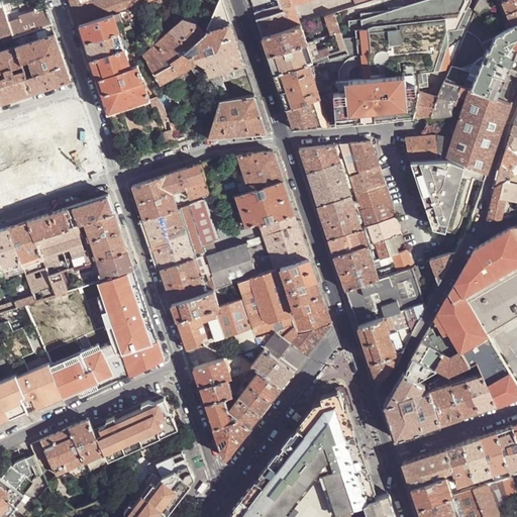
[(0,0),(0,34),(0,35),(12,31),(9,22),(1,0),(0,0)]
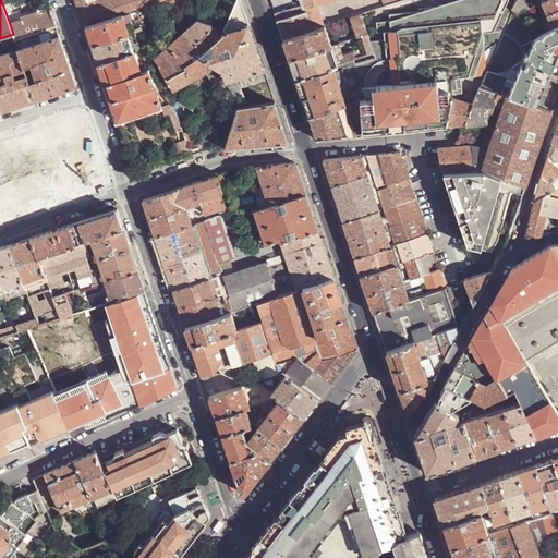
[(170,0),(105,0),(98,2),(96,0),(75,0),(85,28),(122,16),(129,14),(158,4),(170,0)]
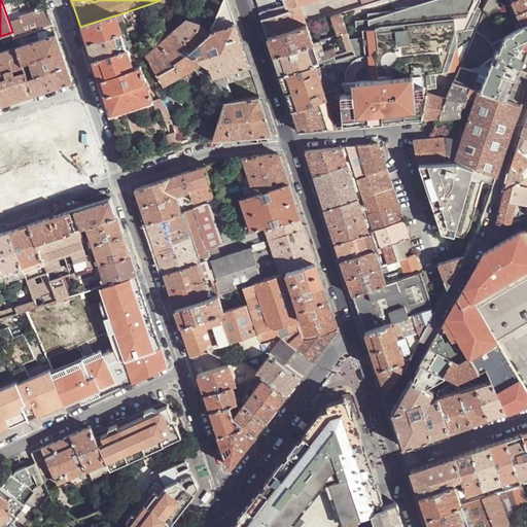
[(223,0),(212,28),(213,29),(236,22),(231,6),(227,0),(223,0)]
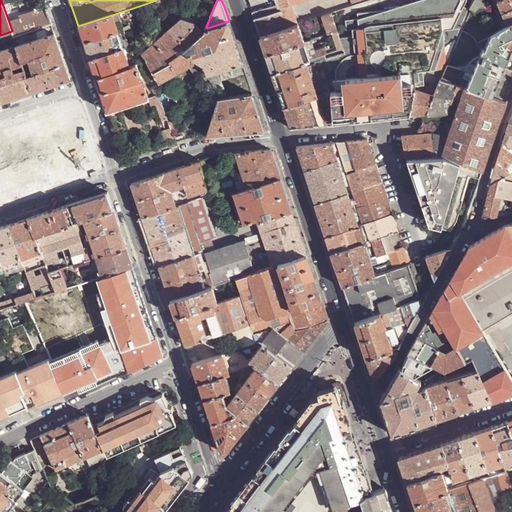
[(336,91),(330,93),(332,117),(332,124),(370,120),(410,116),(414,91),(415,87),(414,72),(446,68),(450,60),(447,35),(447,30),(454,30),(464,0),(410,0),(410,1),(385,9),(357,12),(357,18),(345,19),(346,29),(351,28),(356,78),(332,80),(336,91)]
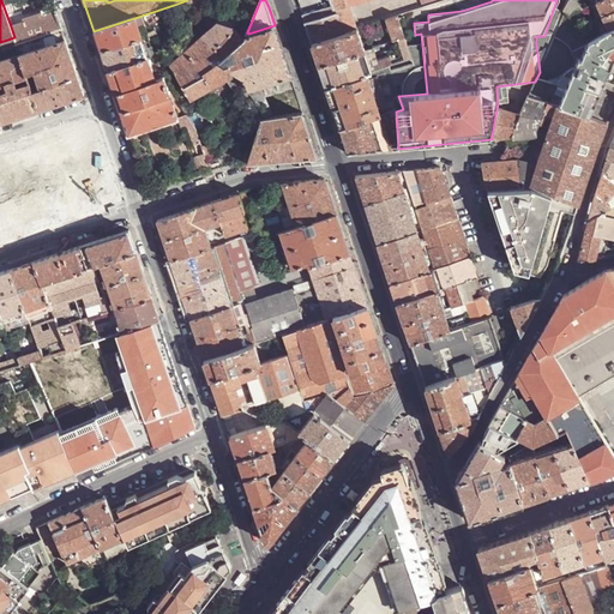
[(581,10),(575,0),(567,0),(561,14),(563,17),(565,18),(581,10)]
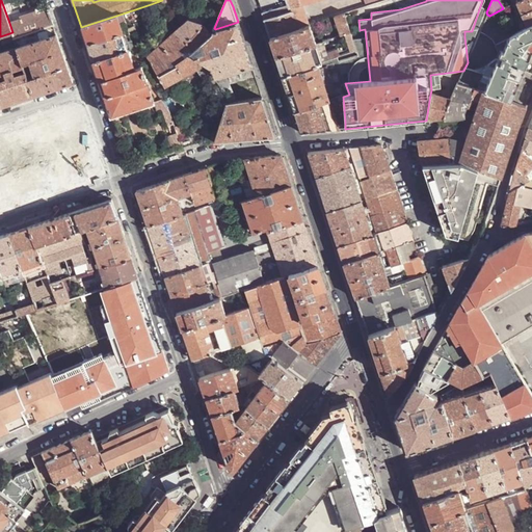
[(531,9),(531,0),(520,0),(515,2),(521,16),(531,9)]
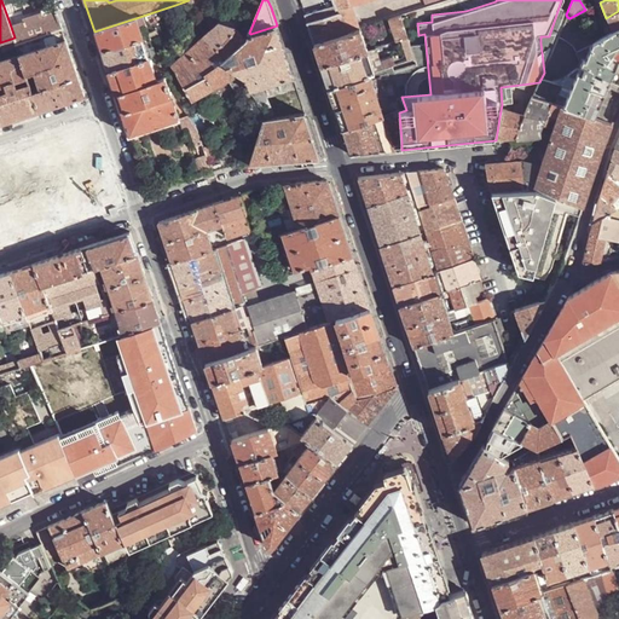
[(336,5),(305,15),(307,23),(353,9),(351,1),(336,6),(336,5)]
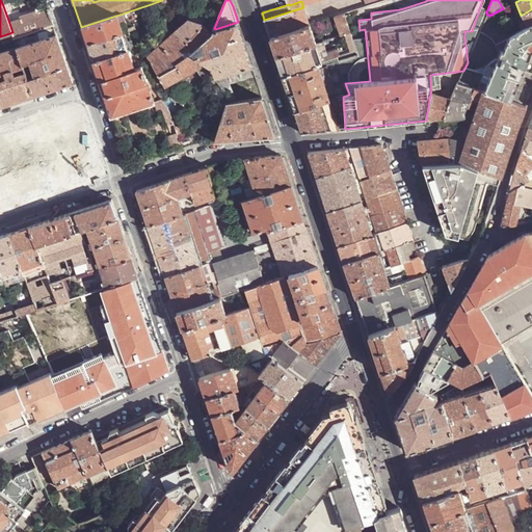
[(521,16),(515,2),(509,5),(511,11),(513,10),(516,18),(521,16)]
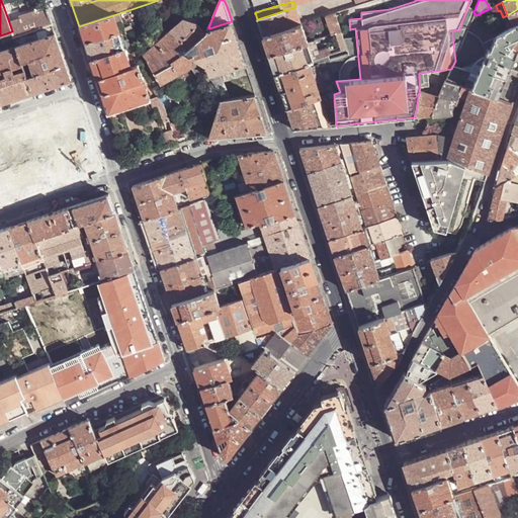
[(46,4),(41,6),(38,5),(36,6),(35,8),(36,13),(34,13),(33,11),(20,15),(21,18),(9,22),(12,31),(14,36),(53,23),(46,4)]
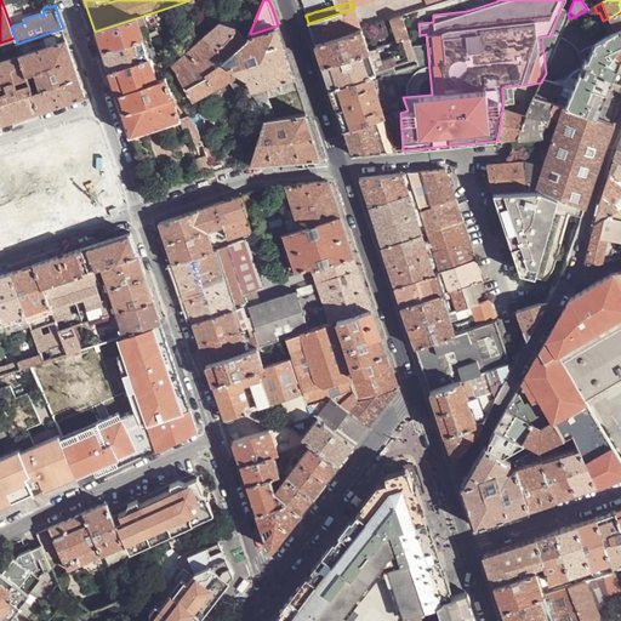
[(176,5),(143,16),(144,21),(177,11),(176,5)]
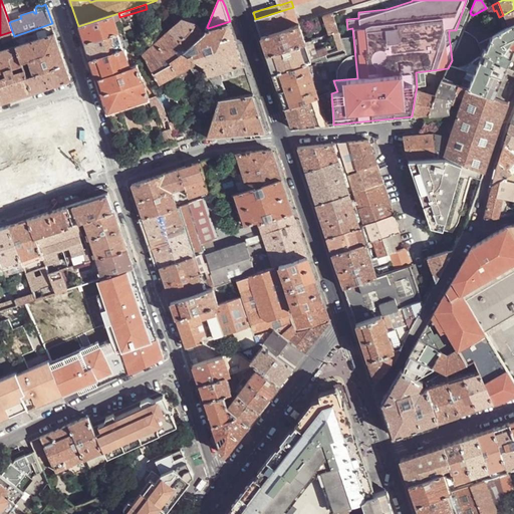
[(261,36),(298,24),(293,7),(255,19),(261,36)]
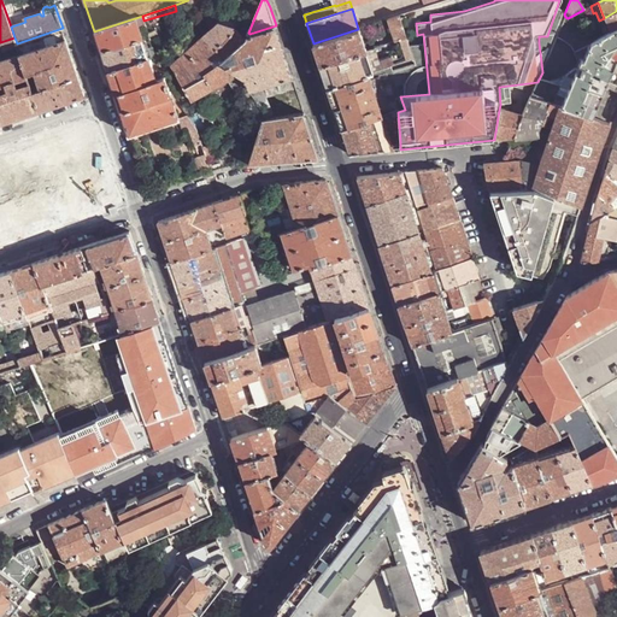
[(616,11),(604,18),(610,33),(616,29),(616,11)]
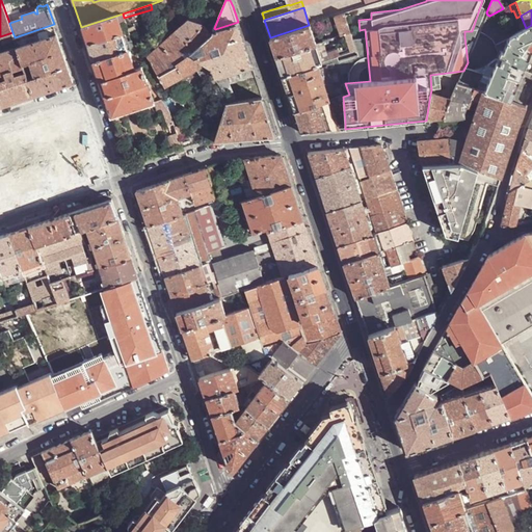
[(129,50),(134,48),(124,18),(123,14),(116,16),(129,50)]
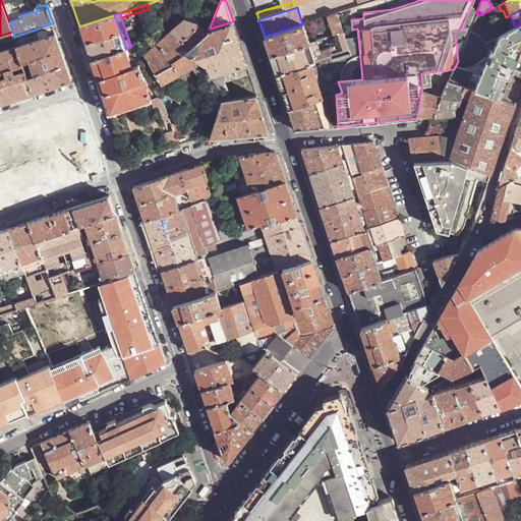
[(328,16),(334,35),(339,34),(343,32),(338,14),(337,13),(328,16)]
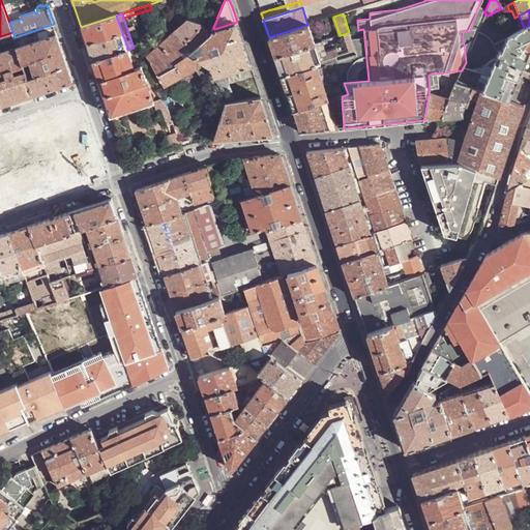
[(486,15),(477,35),(478,35),(490,41),(499,55),(494,60),(492,59),(481,69),(481,76),(462,70),(457,86),(473,90),(482,92),(509,102),(524,71),(529,74),(529,25),(524,28),(514,33),(510,35),(505,31),(499,26),(498,26),(488,16),(486,15)]
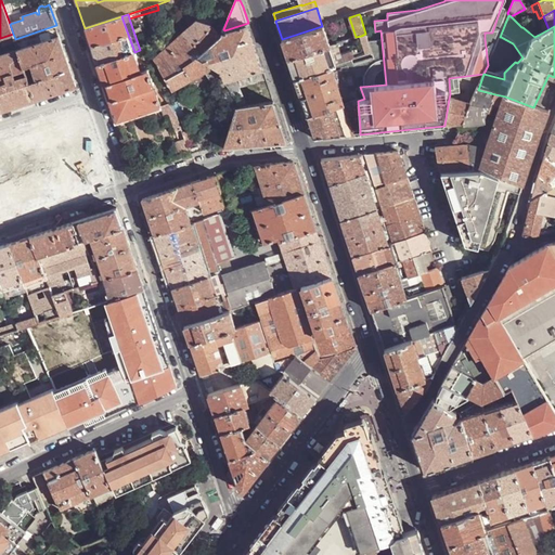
[(134,52),(121,16),(85,28),(89,38),(94,56),(98,64),(134,52)]
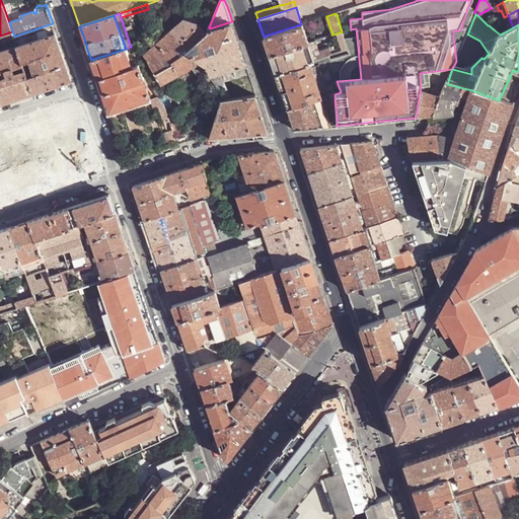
[(143,56),(161,85),(194,68),(203,63),(186,55),(207,35),(204,31),(198,24),(197,23),(183,18),(143,56)]
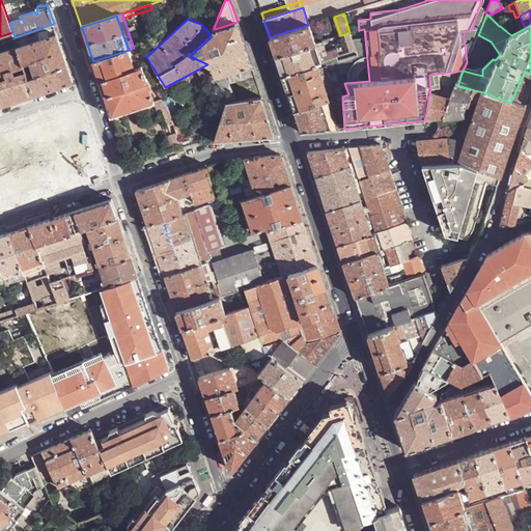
[(215,29),(214,30),(213,35),(212,36),(190,56),(207,64),(216,80),(225,76),(252,65),(248,53),(241,32),(238,22),(215,29)]
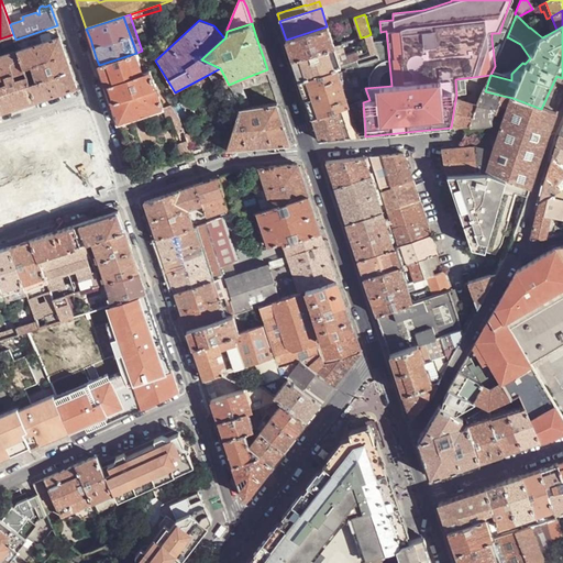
[(59,32),(57,25),(15,40),(19,51),(61,36),(59,32)]
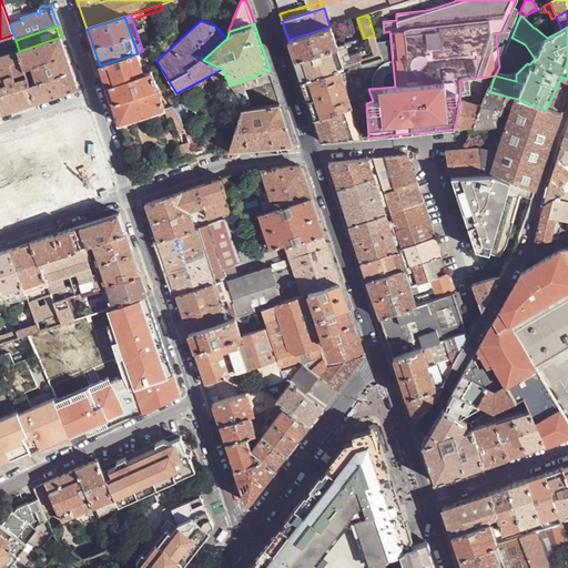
[(337,47),(331,27),(330,27),(288,40),(293,53),(295,61),(337,47)]
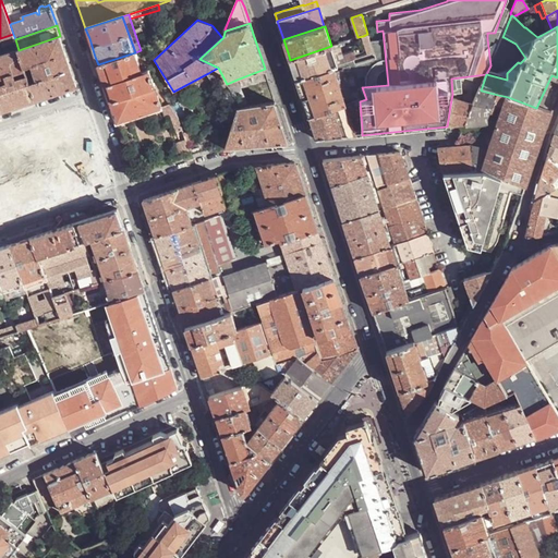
[(13,34),(0,38),(2,45),(15,39),(13,34)]
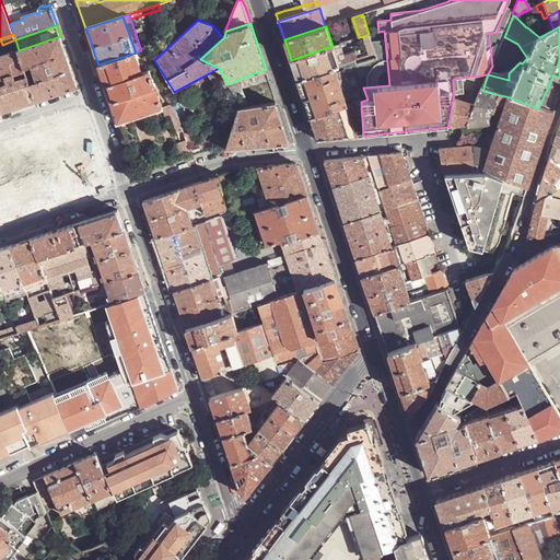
[(364,36),(371,56),(375,54),(369,34),(364,36)]
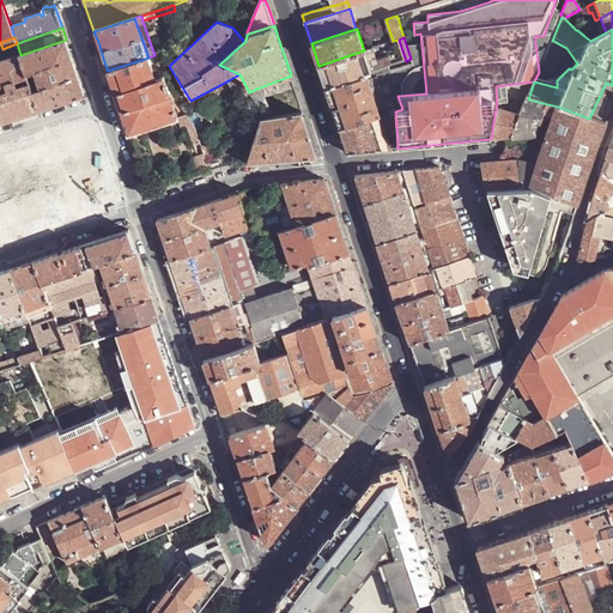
[(74,66),(66,40),(20,55),(38,110),(62,102),(84,95),(74,66)]
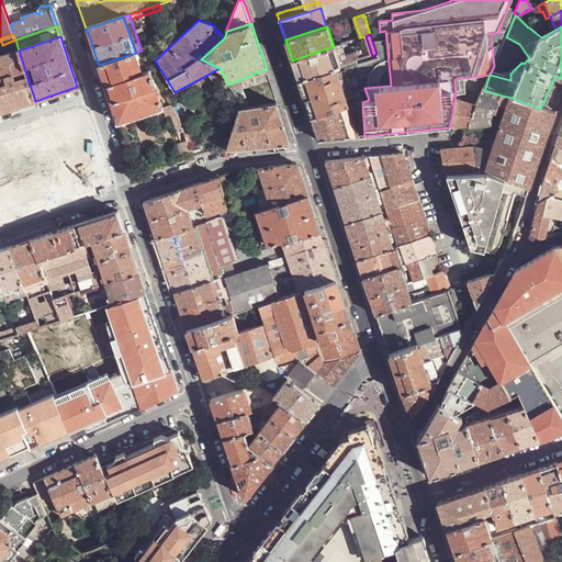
[(340,66),(348,64),(341,44),(334,46),(340,66)]
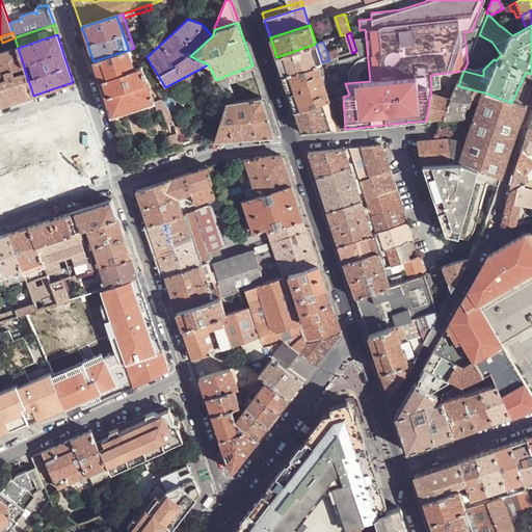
[(278,65),(283,76),(319,63),(322,62),(316,44),(276,57),(278,65)]
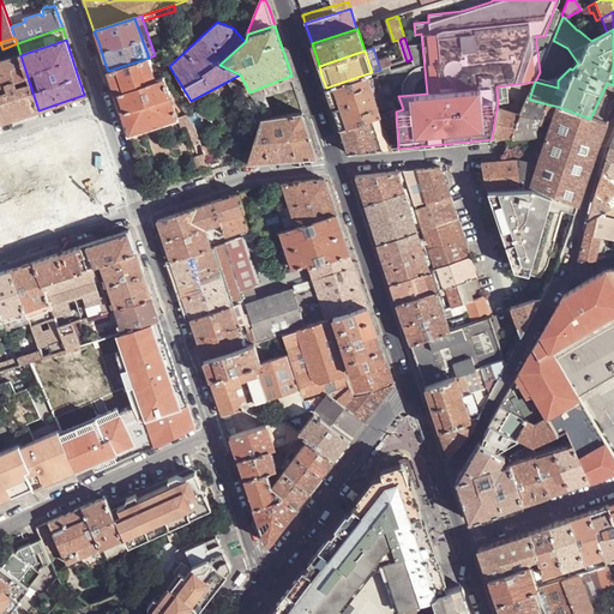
[(38,110),(20,55),(0,61),(0,116),(2,122),(13,119),(30,113),(38,110)]
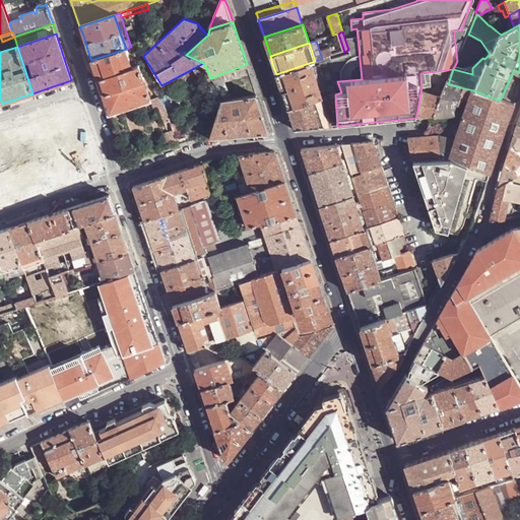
[(110,114),(151,101),(142,74),(138,64),(132,66),(126,49),(91,60),(95,73),(105,100),(110,114)]
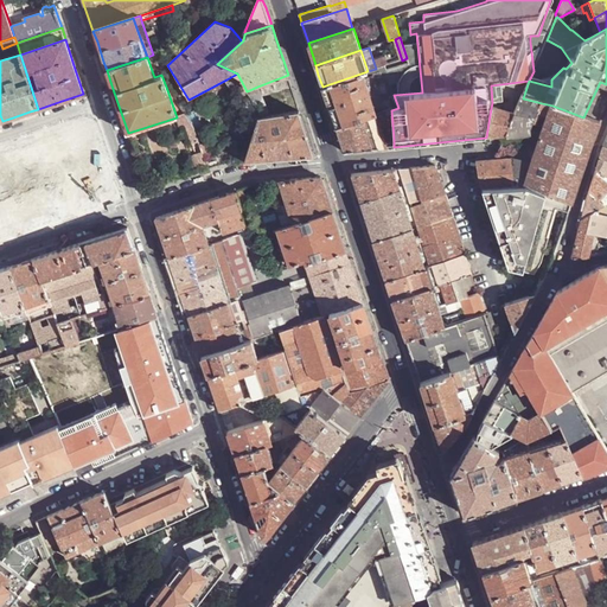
[(394,95),(385,65),(376,69),(368,71),(364,72),(377,115),(387,112),(391,110),(398,108),(394,95)]
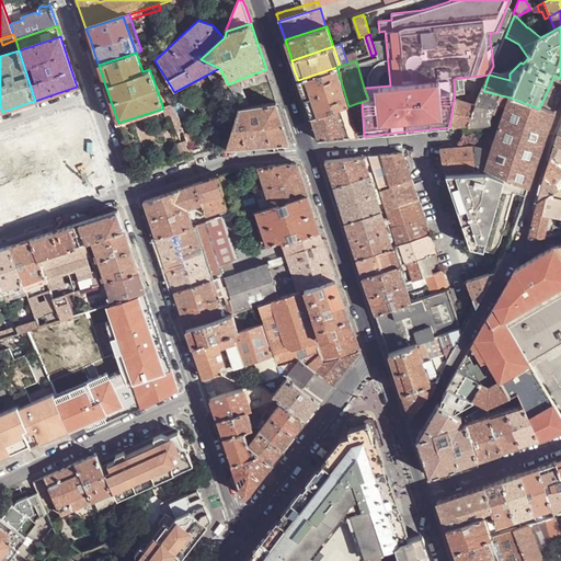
[(308,111),(310,118),(347,106),(348,106),(336,67),(298,80),(301,91),(308,111)]
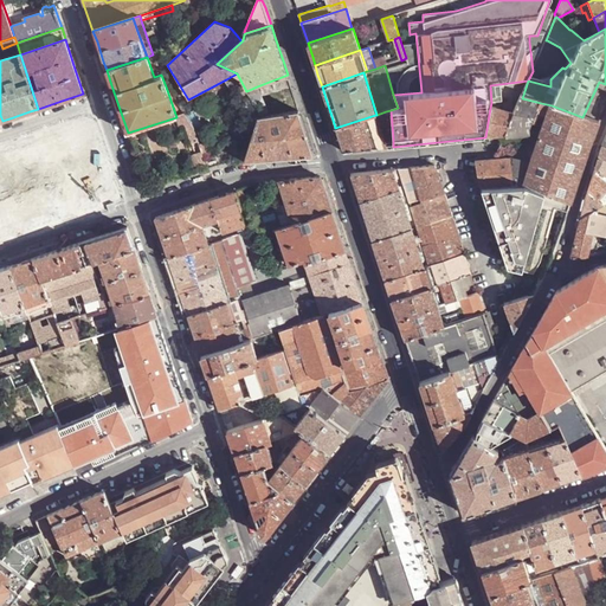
[(226,79),(237,97),(244,92),(246,91),(237,73),(226,79)]
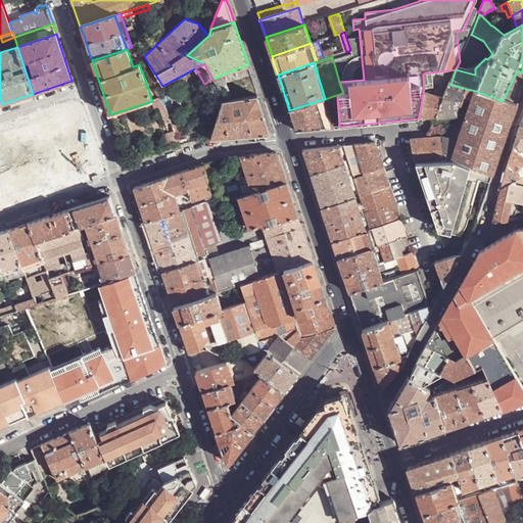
[(222,75),(212,79),(215,81),(217,87),(223,97),(225,100),(225,102),(231,101),(222,75)]
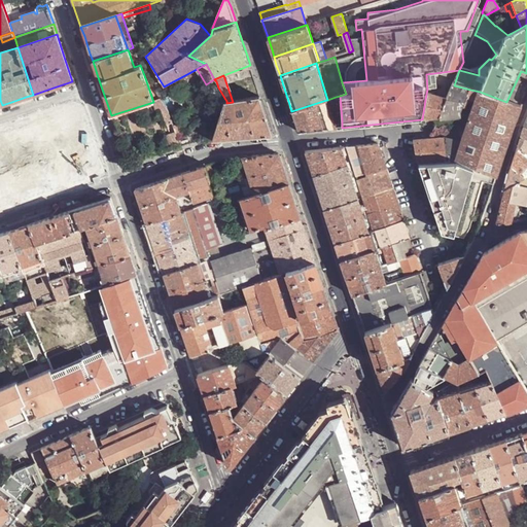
[(441,117),(461,116),(465,103),(466,100),(470,90),(454,85),(447,102),(440,117),(441,117)]
